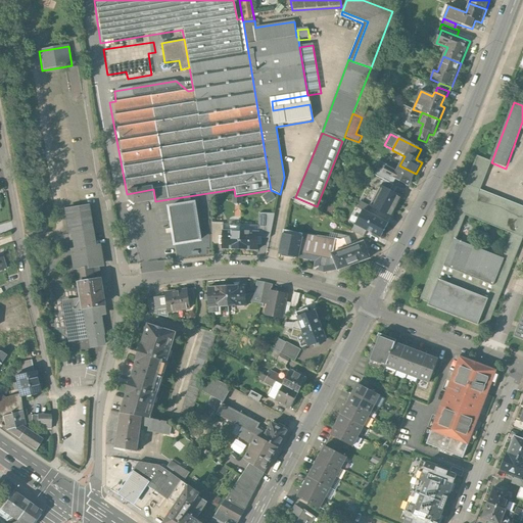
[(477,157),(445,237),(457,241),(466,217),(512,235),(503,258),(514,263),(522,240),(522,313),(513,338),(522,341),(522,207),(481,190),(491,162),(477,157)]
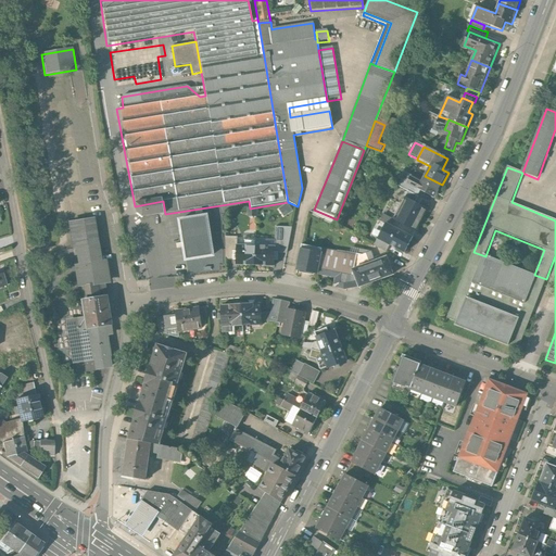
[(411,178),(406,186),(420,192),(434,200),(442,185),(425,176),(420,184),(411,178)]
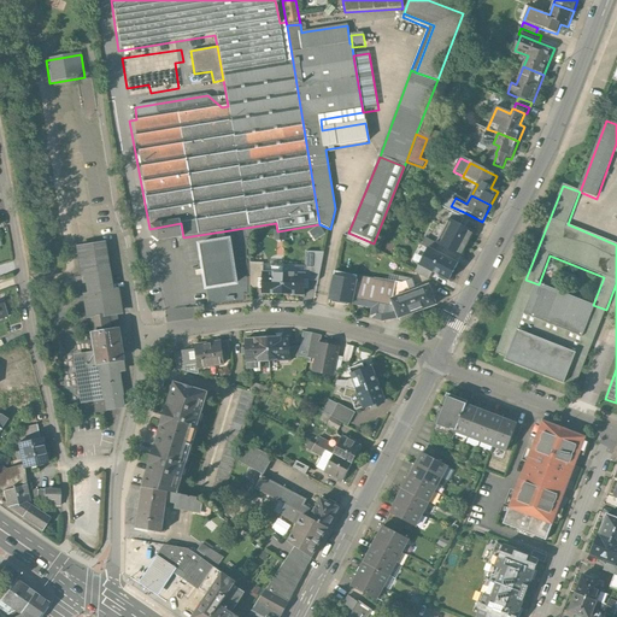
[(463,219),(466,213),(451,206),(447,204),(444,209),(452,213),(463,219)]
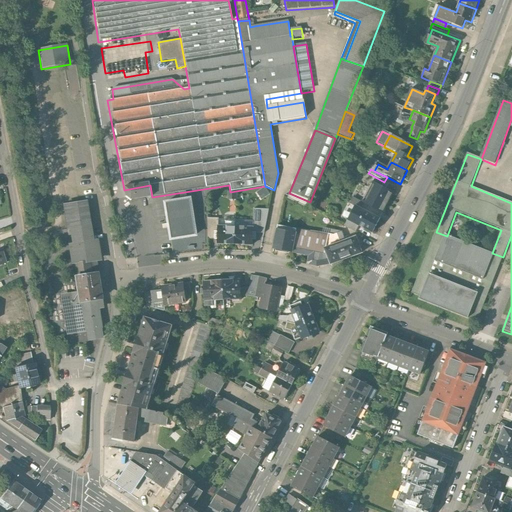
[(375,177),(372,182),(382,187),(384,182),(375,177)]
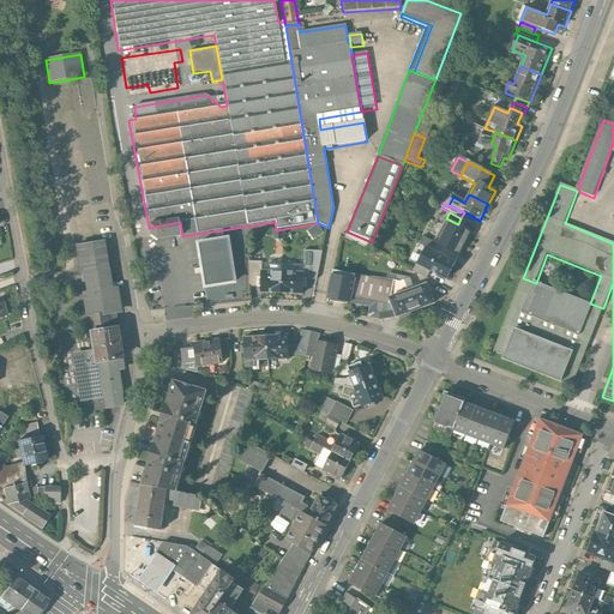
[(458,224),(446,218),(434,244),(459,256),(471,232),(458,224)]
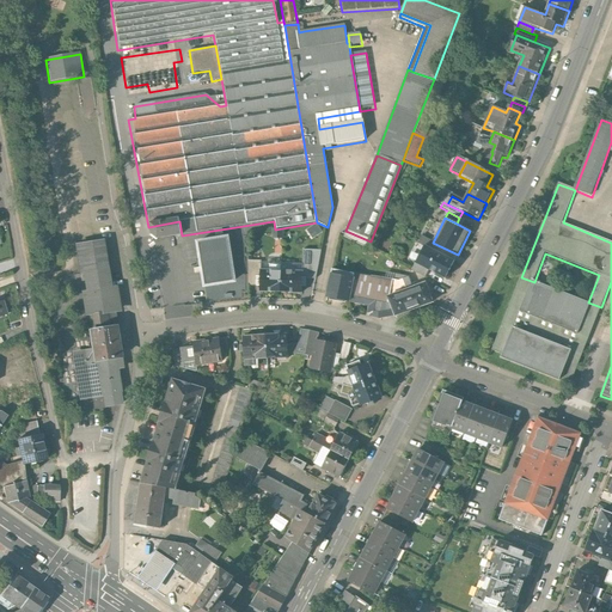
[(154,242),(182,236),(179,221),(148,227),(151,237),(154,242)]
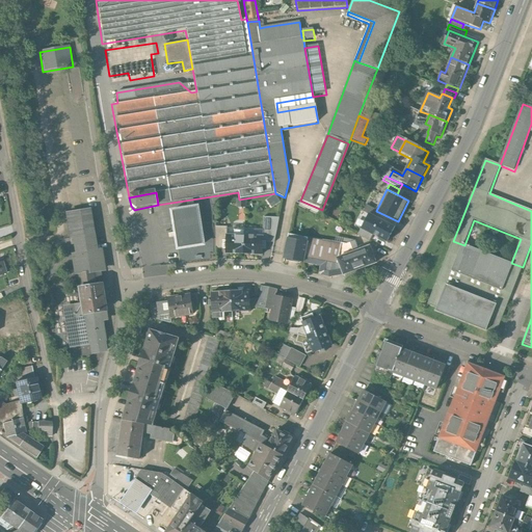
[(322,210),(300,201),(299,205),(320,216),(322,210)]
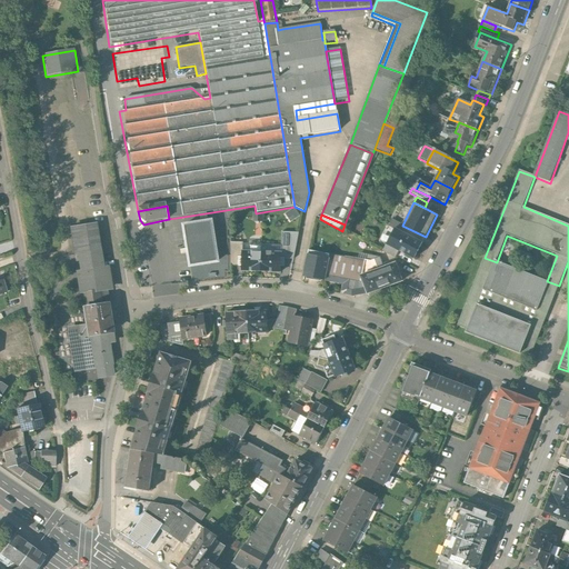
[(426,237),(402,226),(391,220),(388,227),(395,230),(422,245),(426,237)]
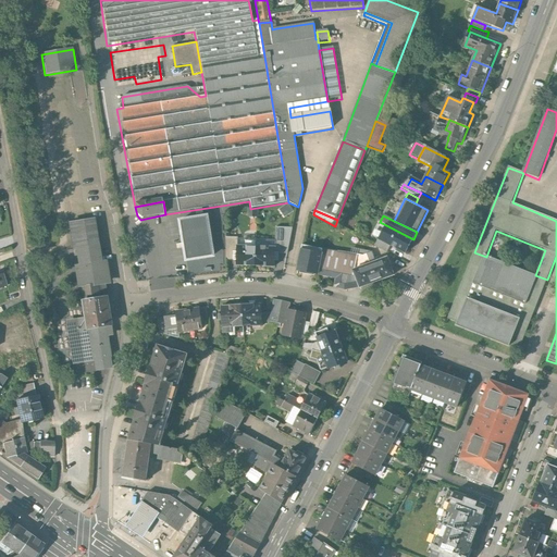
[(206,217),(182,221),(188,259),(212,255),(206,217)]
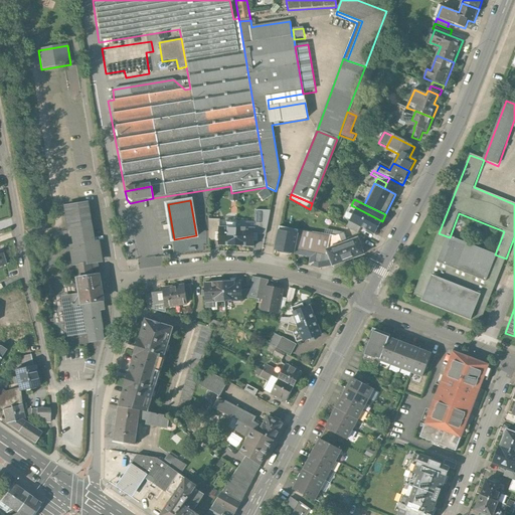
[(89,202),(63,206),(64,218),(67,234),(70,234),(71,247),(69,247),(72,269),(97,265),(103,265),(100,242),(95,243),(89,202)]
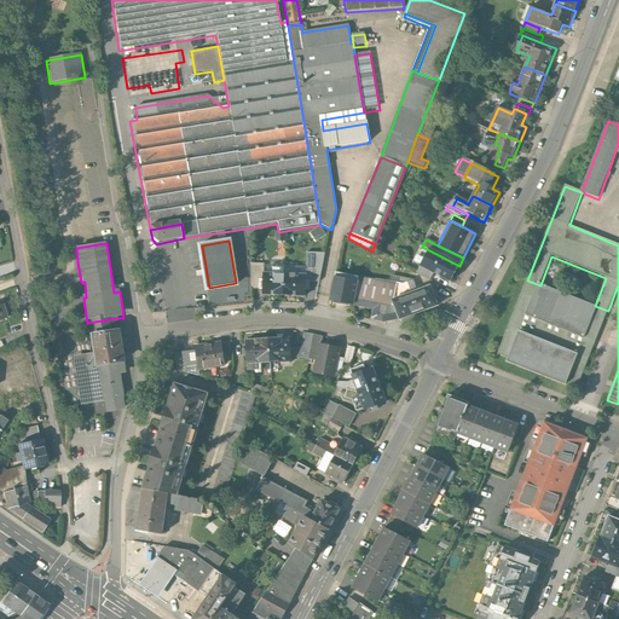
[(460,266),(429,250),(421,268),(433,276),(450,284),(460,266)]
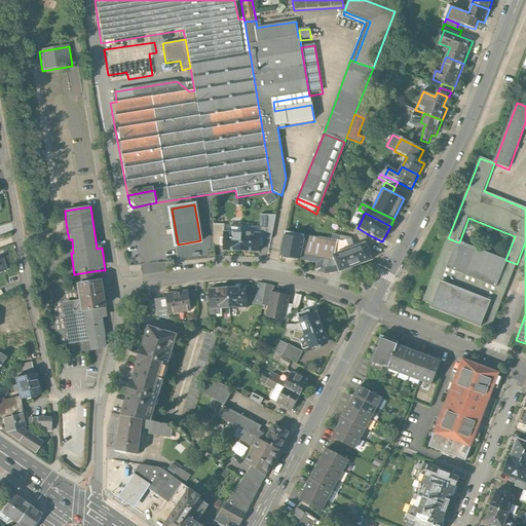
[(349,233),(331,223),(327,230),(345,239),(349,233)]
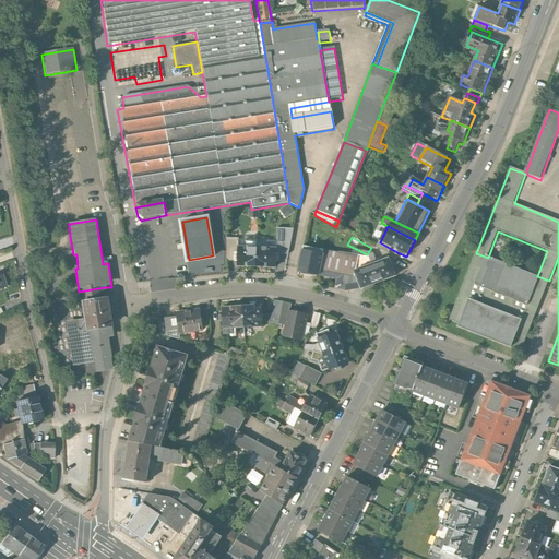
[(276,238),(275,249),(275,254),(286,256),(287,239),(276,238)]
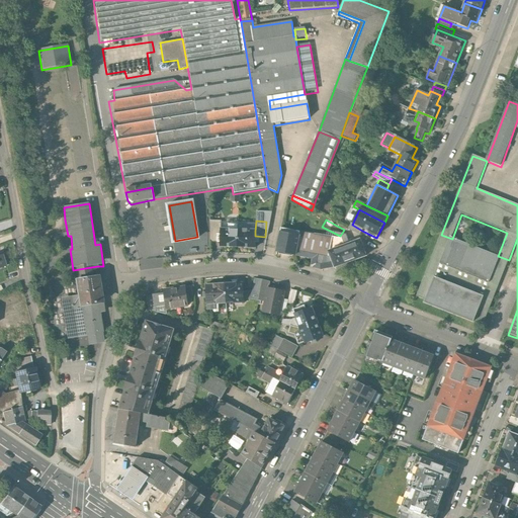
[(220,237),(220,230),(221,222),(208,222),(210,243),(217,243),(217,236),(220,237)]
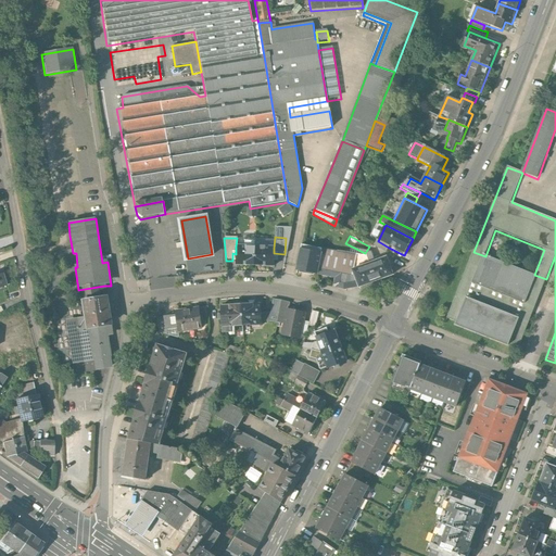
[(389,248),(378,241),(375,247),(386,253),(389,248)]
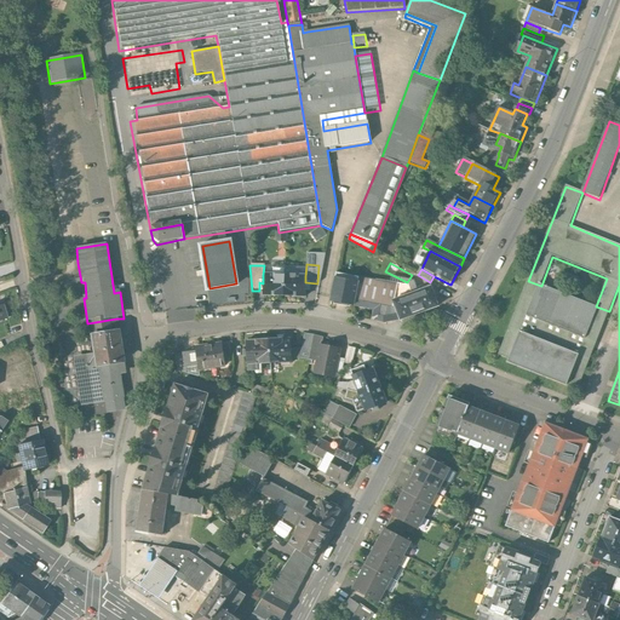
[(262,298),(283,299),(285,276),(263,275),(263,283),(262,298)]
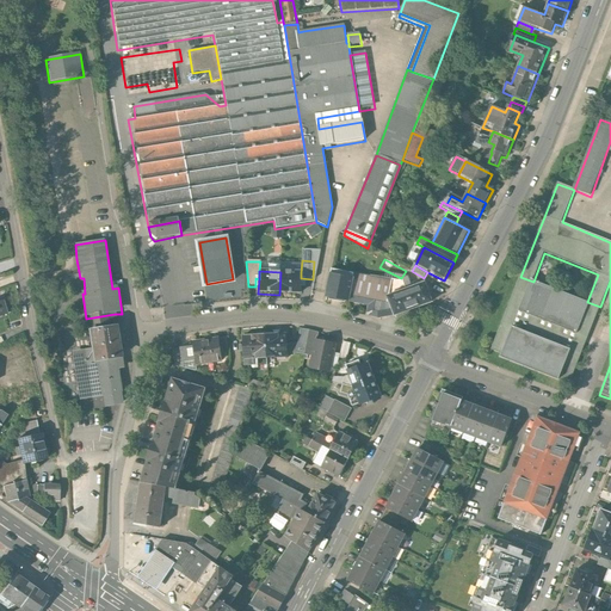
[(301,278),(301,272),(281,272),(279,295),(301,296),(301,278)]
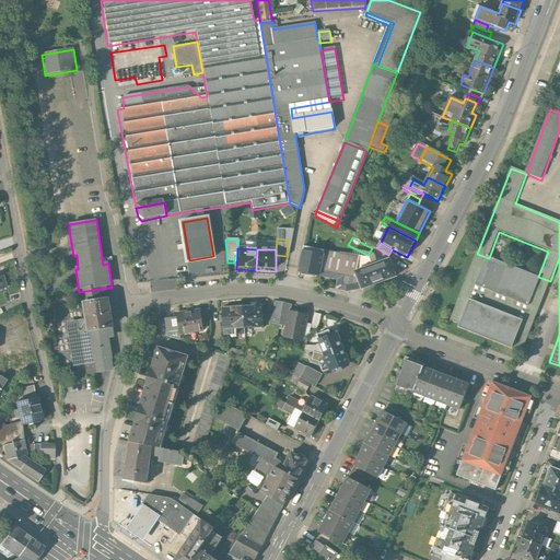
[(354,275),(358,257),(326,252),(325,257),(321,277),(337,280),(336,288),(337,291),(346,293),(360,290),(354,275)]
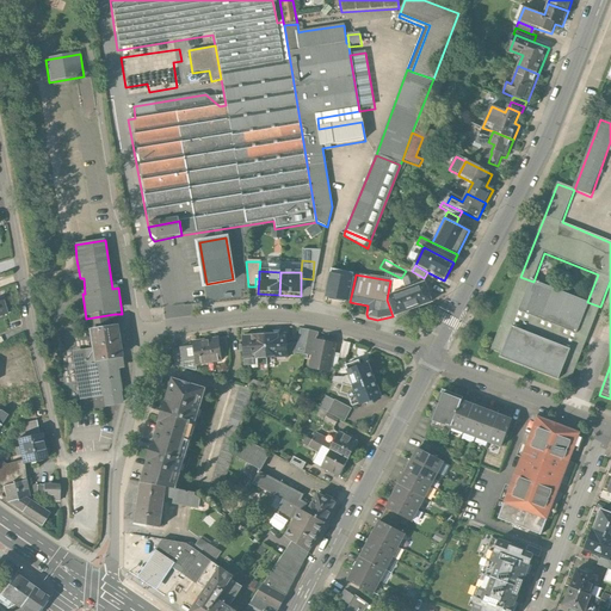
[(355,281),(331,276),(326,300),(350,304),(350,302),(355,281)]
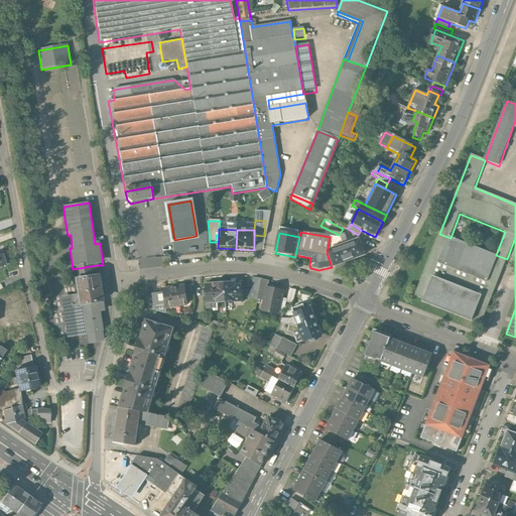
[(365,257),(359,240),(348,244),(344,234),(339,237),(349,263),(365,257)]
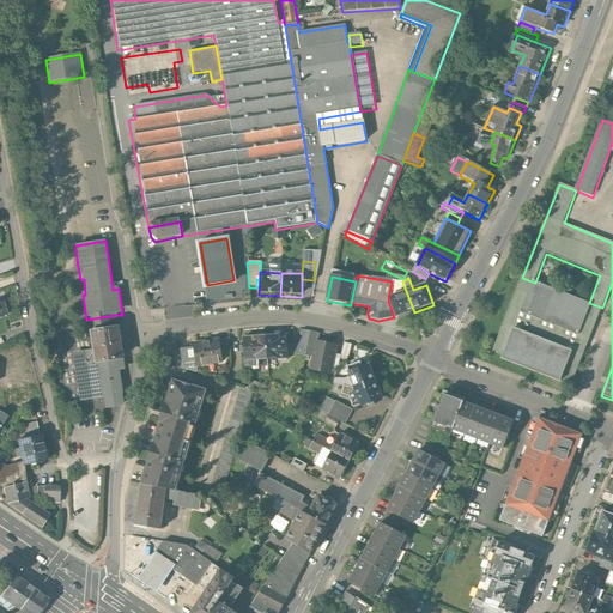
[(574,384),(602,308),(589,303),(535,283),(522,278),(492,353),(505,358),(503,363),(559,386),(562,380),(574,384)]
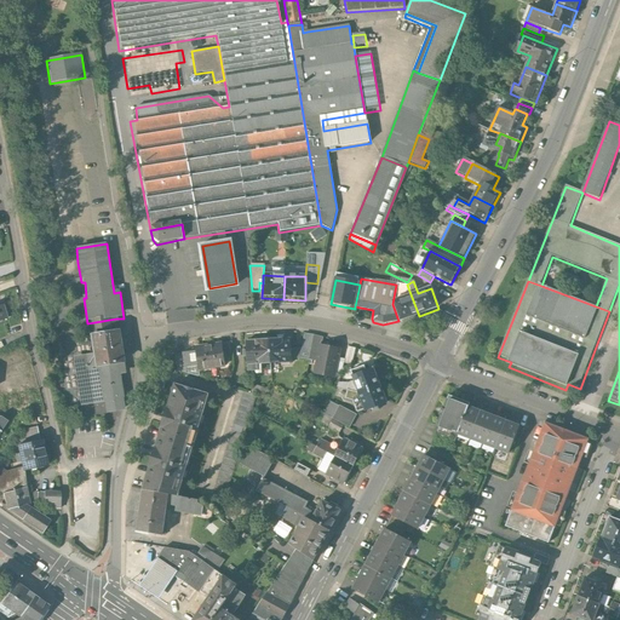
[(419,316),(407,285),(403,286),(396,285),(392,304),(399,321),(400,323),(419,316)]
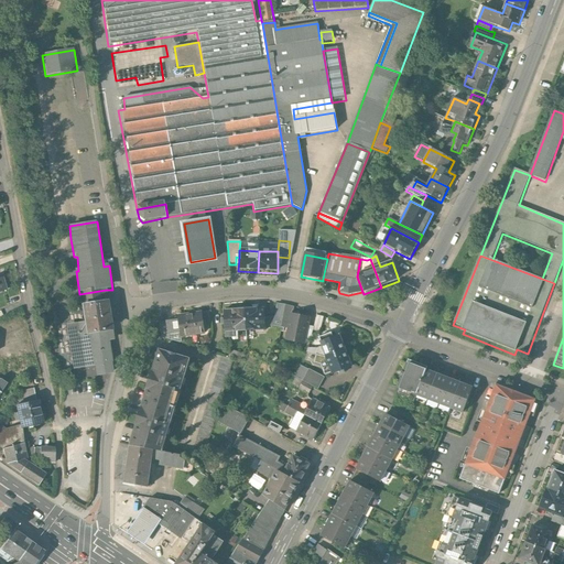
[(108,302),(106,290),(79,294),(82,306),(108,302)]
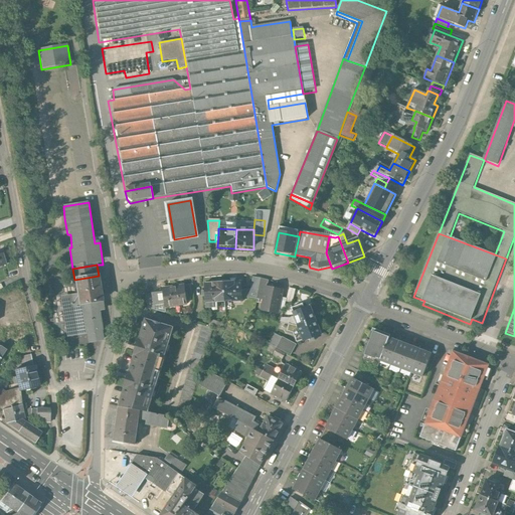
[(74,280),(76,294),(58,297),(64,338),(86,335),(88,343),(104,341),(100,312),(104,312),(103,304),(99,276),(74,280)]
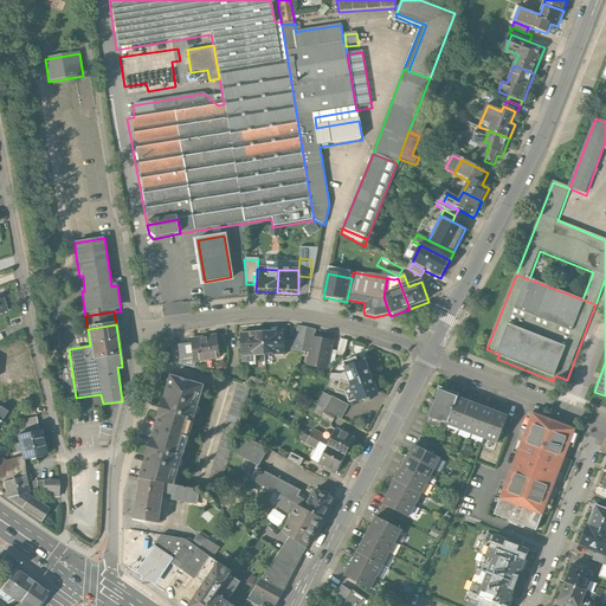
[(301,350),(307,327),(297,324),(294,337),(285,339),(285,354),(300,356),(301,350)]
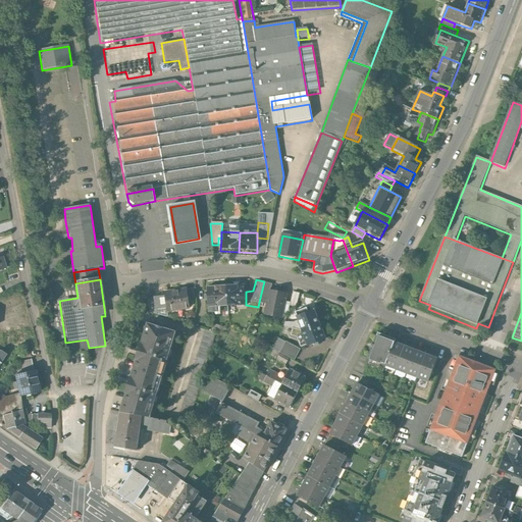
[(213,283),(206,283),(208,313),(220,313),(220,306),(227,306),(226,280),(213,281),(213,283)]
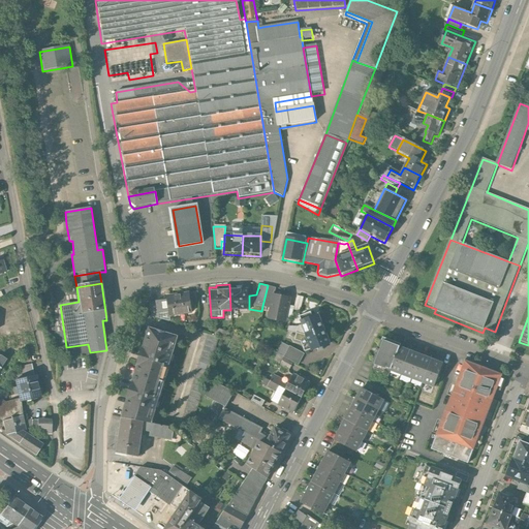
[(229,284),(230,310),(249,309),(249,296),(248,285),(242,286),(242,284),(229,284)]
